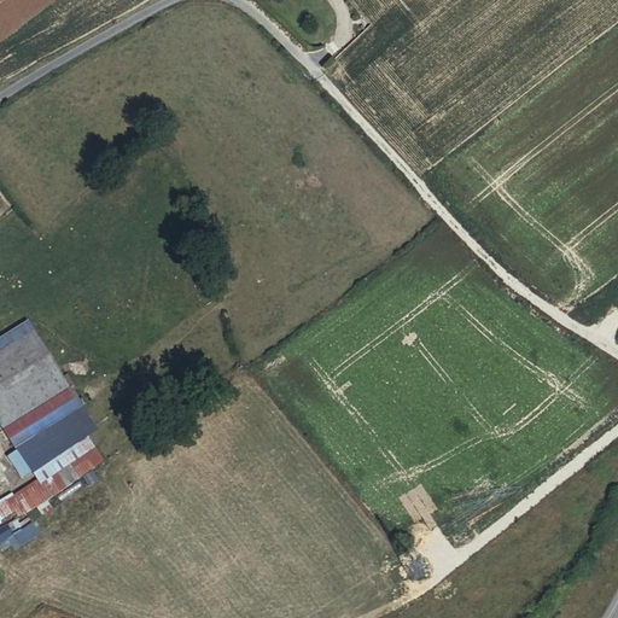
[(69,389),(25,322),(0,338),(0,421),(5,430),(69,389)]
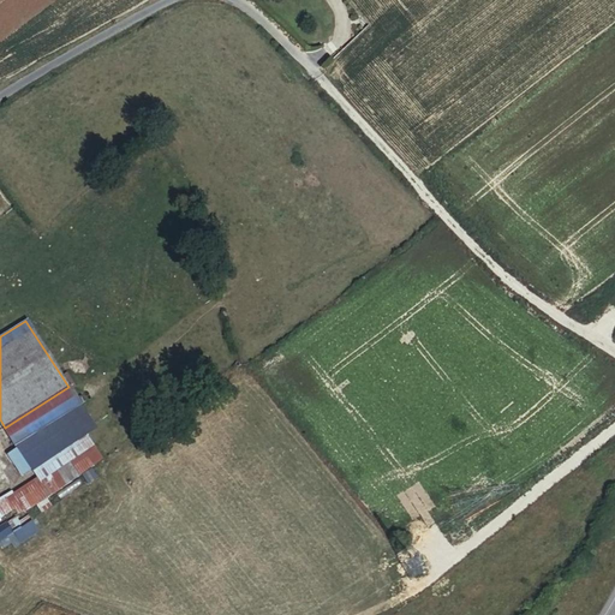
[(69,387),(5,428),(17,446),(83,405),(72,384),(69,387)]
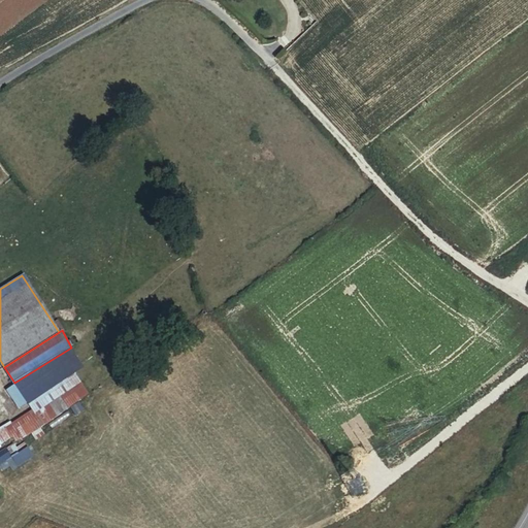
[(71,348),(14,383),(15,385),(28,403),(75,372),(83,367),(71,348)]
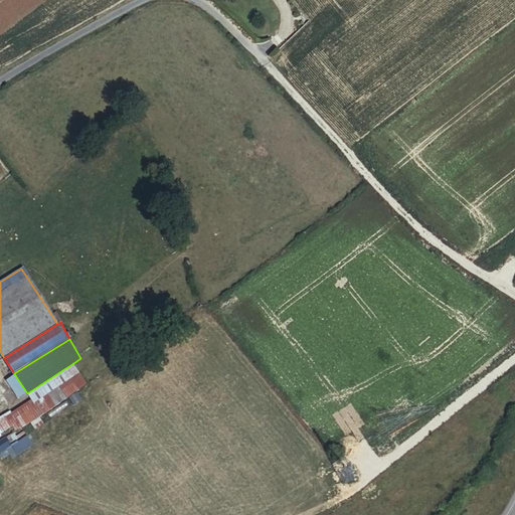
[(73,363),(27,393),(31,399),(11,413),(21,430),(30,423),(35,431),(44,424),(40,417),(88,385),(73,363)]
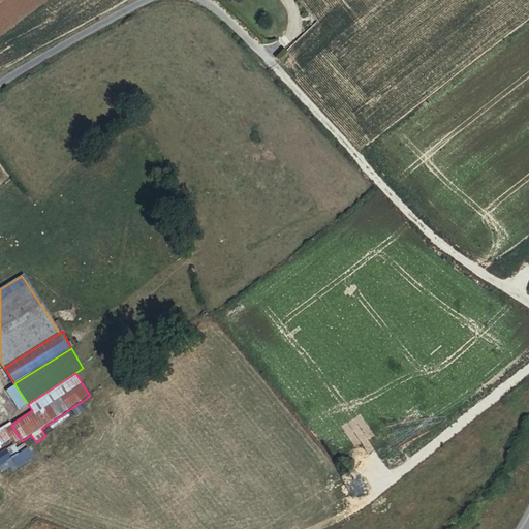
[(28,404),(16,385),(6,391),(20,409),(28,404)]
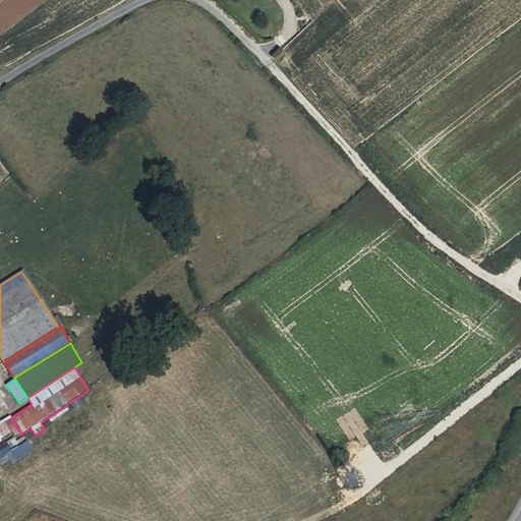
[(21,435),(11,418),(0,424),(0,440),(13,432),(16,438),(21,435)]
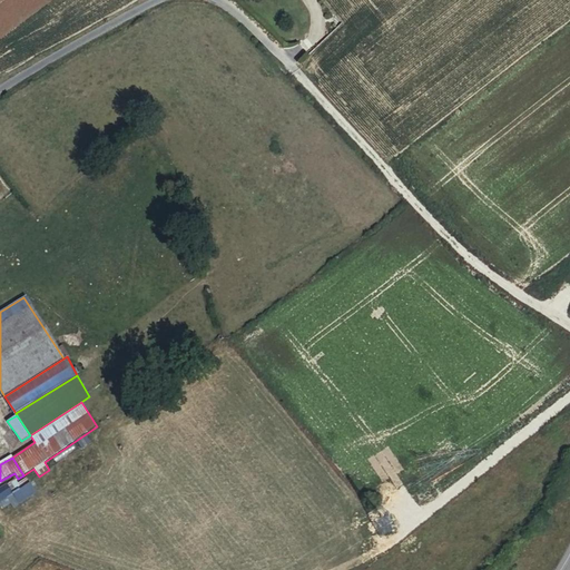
[(0,490),(0,505),(2,509),(10,502),(15,508),(36,493),(30,483),(21,491),(20,490),(12,494),(7,487),(0,490)]
